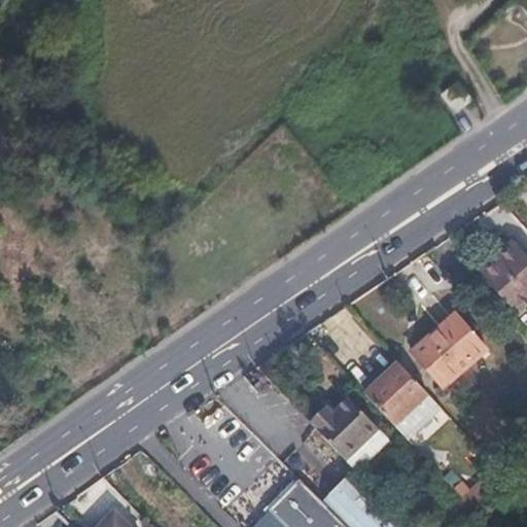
[(472,101),(460,83),(444,95),(456,112),(472,101)]
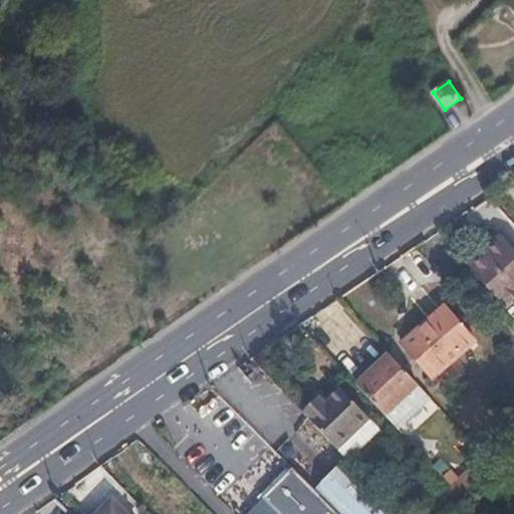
[(483,248),(466,264),(508,309),(513,303),(513,250),(504,239),(488,254),(483,248)]
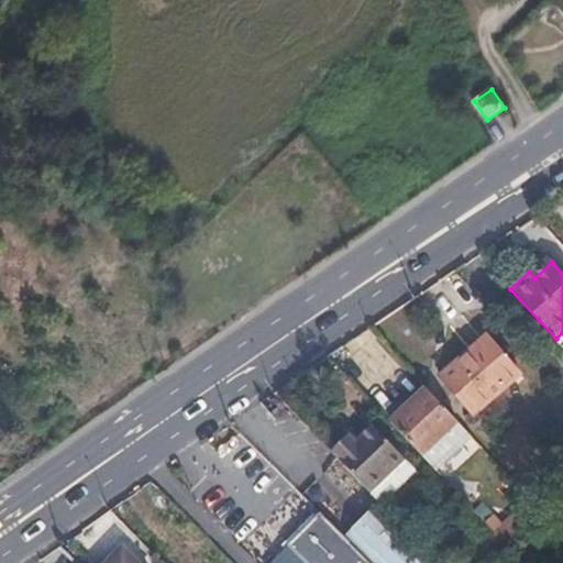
[(489,335),(442,376),(474,415),(522,373),(489,335)]
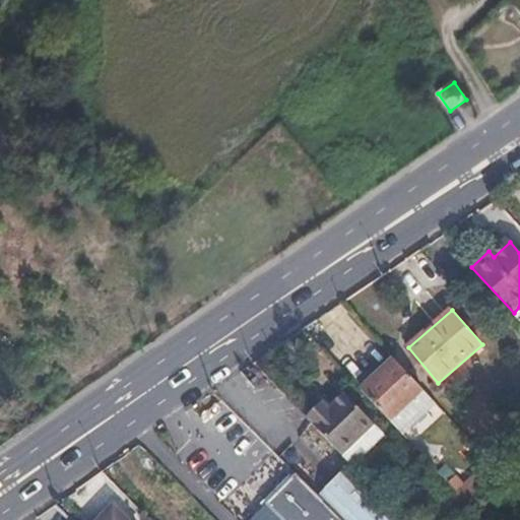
[(395,361),(364,390),(392,421),(424,391),(395,361)]
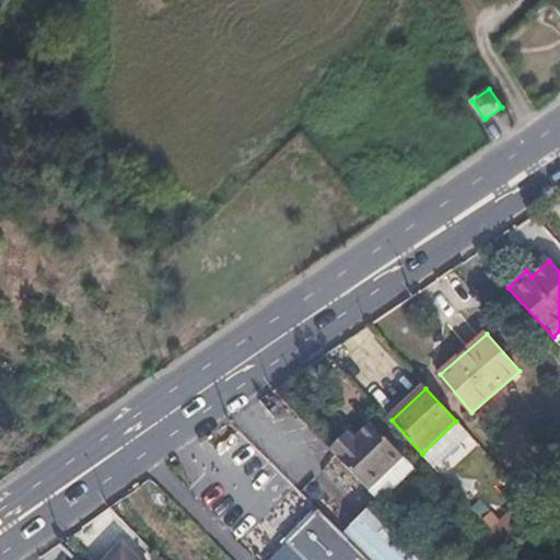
[(365,421),(335,452),(383,501),(413,470),(365,421)]
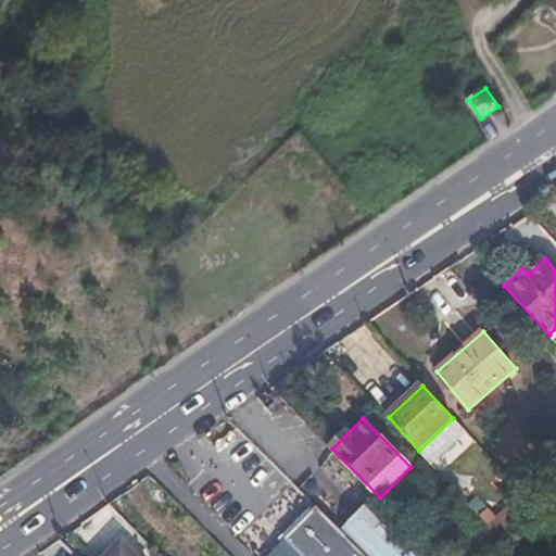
[(368,555),(363,551),(320,507),(288,541),(303,555),(368,555)]
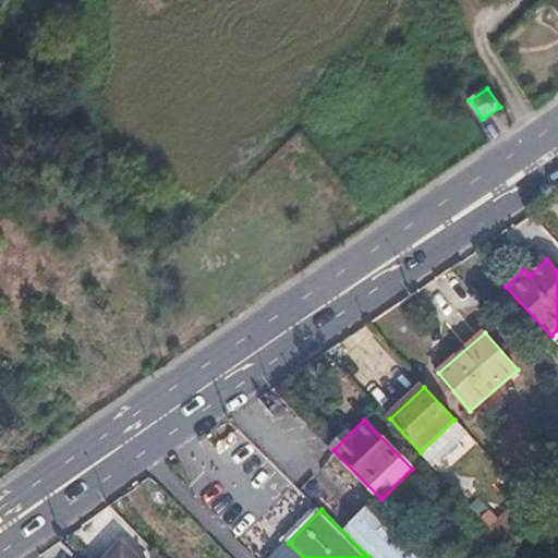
[(364,553),(370,557),(438,557),(398,517),(364,553)]
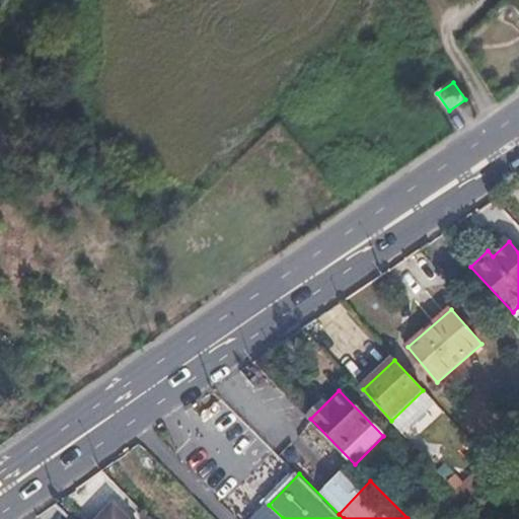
[(131,518),(115,504),(99,518),(131,518)]
